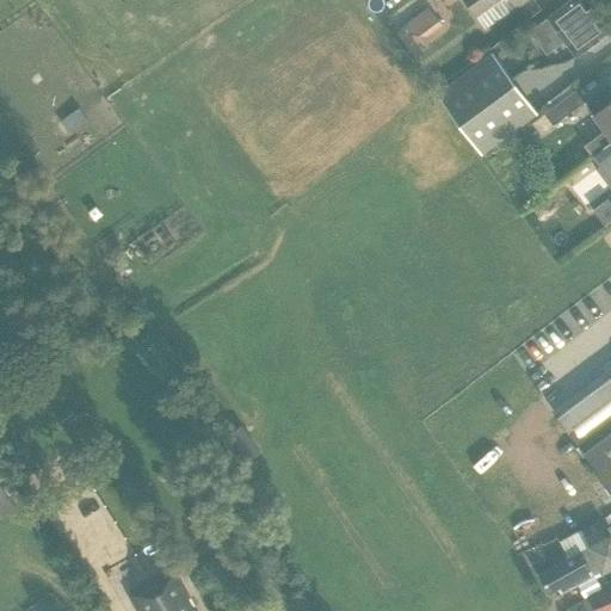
[(524,0),(467,0),(477,16),(498,0),(511,0),(516,6),(524,0)]
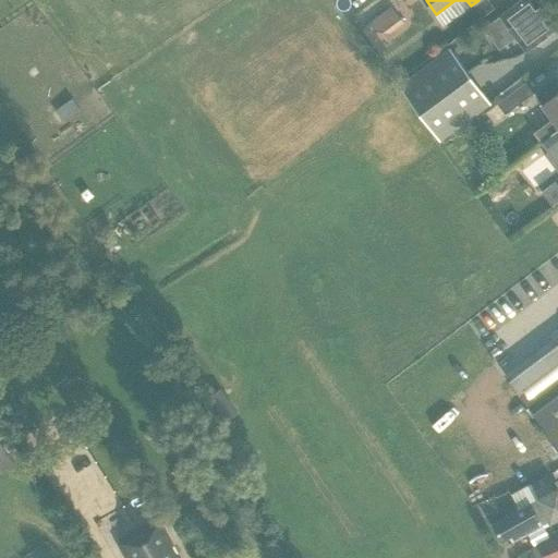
[(556,28),(533,0),(521,0),(499,17),(500,17),(483,31),(499,51),(516,38),(526,52),(556,28)]
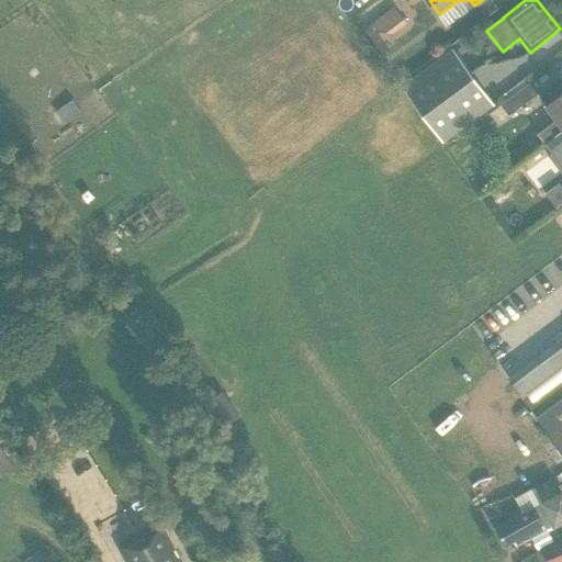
[(394,8),(364,30),(381,52),(397,41),(392,33),(405,23),(394,8)]
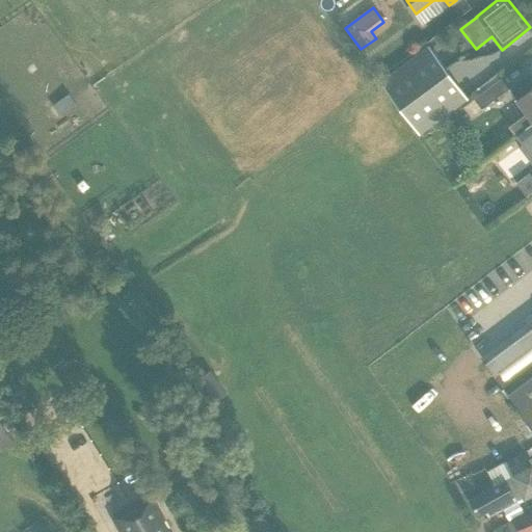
[(429,46),(380,81),(420,133),(468,98),(429,46)]
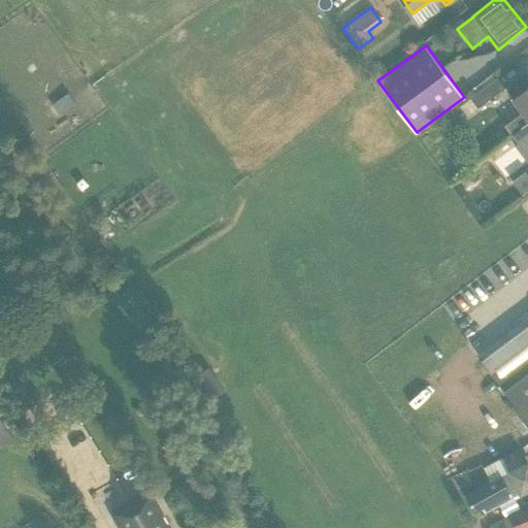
[(471,97),(480,107),(505,88),(498,77),(471,97)]
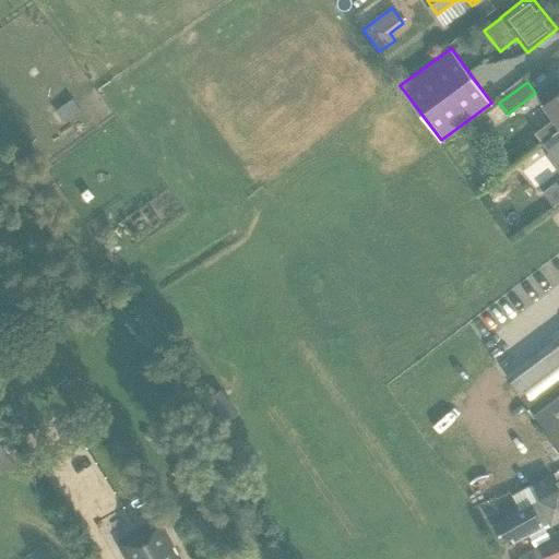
[(554,119),(535,133),(542,142),(558,129),(558,94),(544,106),(554,119)]
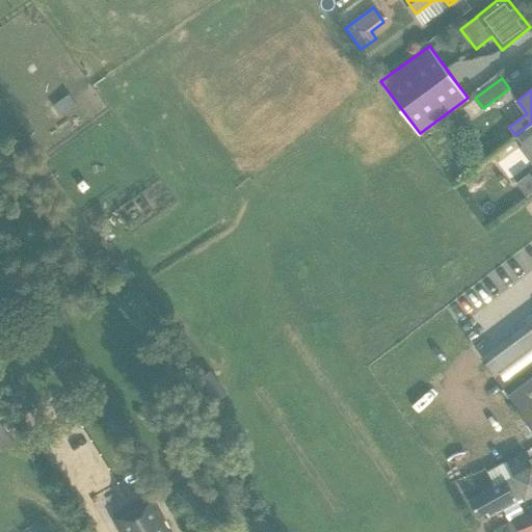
[(531,123),(515,135),(522,143),(519,147),(531,164),(531,123)]
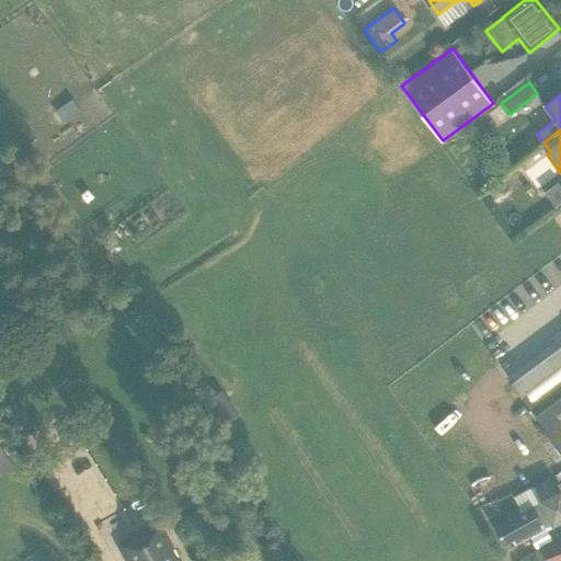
[(560,345),(559,347),(512,384),(549,434),(548,435),(560,454),(560,345)]
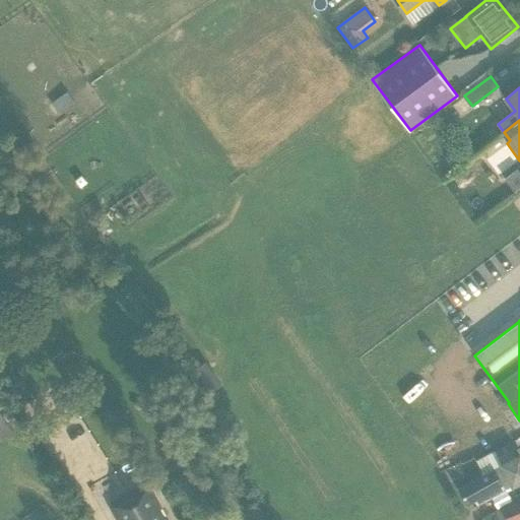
[(186,377),(202,398),(220,386),(205,363),(186,377)]
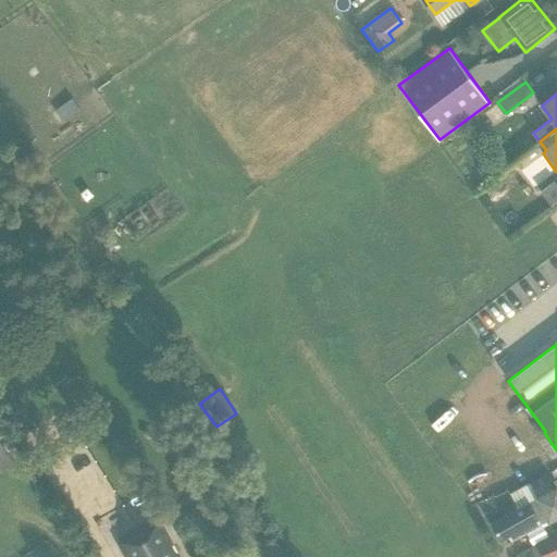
[(0,444),(0,470),(13,460),(0,444)]
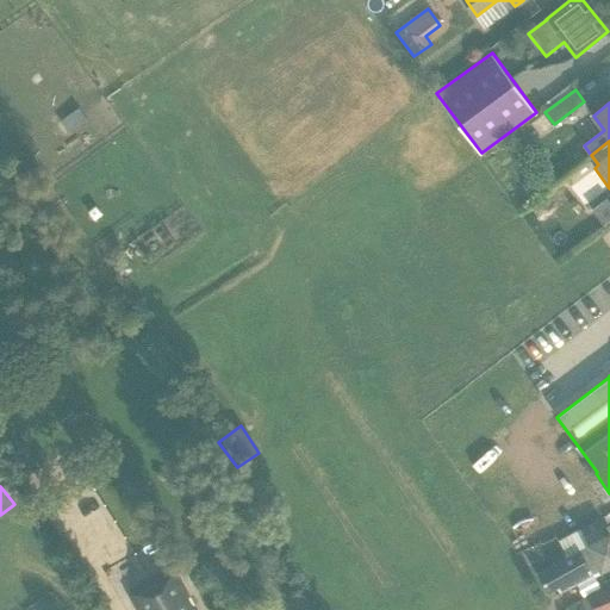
[(556,589),(559,593),(592,574),(592,573),(599,570),(601,573),(609,567),(609,534),(605,527),(607,526),(602,516),(585,526),(590,534),(587,535),(591,542),(589,543),(582,530),(578,533),(579,534),(576,536),(574,533),(565,539),(574,555),(539,574),(548,593),(556,589)]
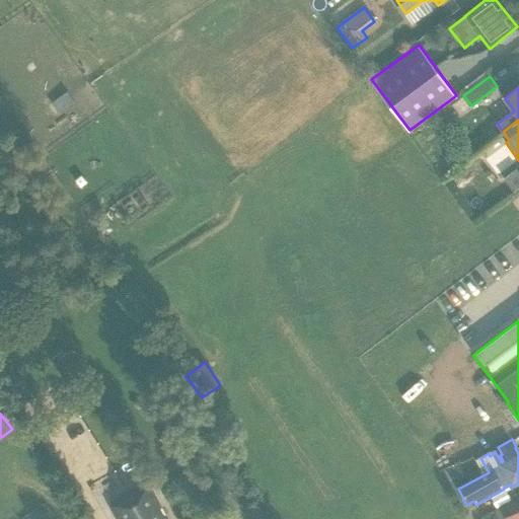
[(117,518),(165,518),(146,486),(109,506),(117,518)]
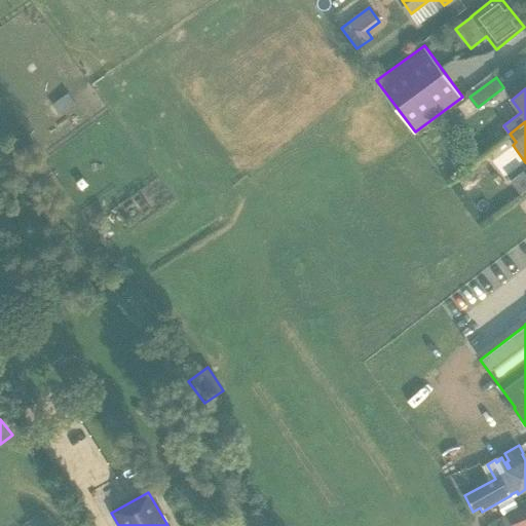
[(513,525),(525,525),(525,503),(508,514),(513,525)]
